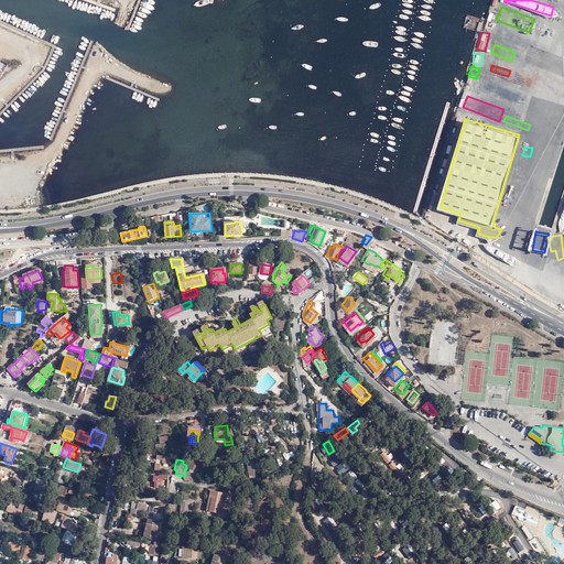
[(111,466),(100,463),(98,469),(109,473),(111,466)]
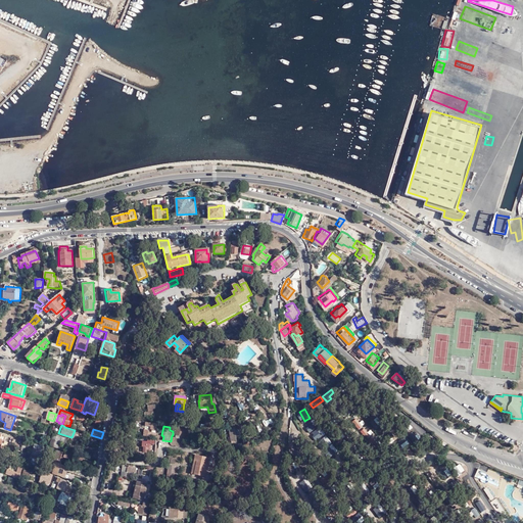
[(78,431),(75,430),(72,437),(76,439),(80,440),(82,433),(78,431)]
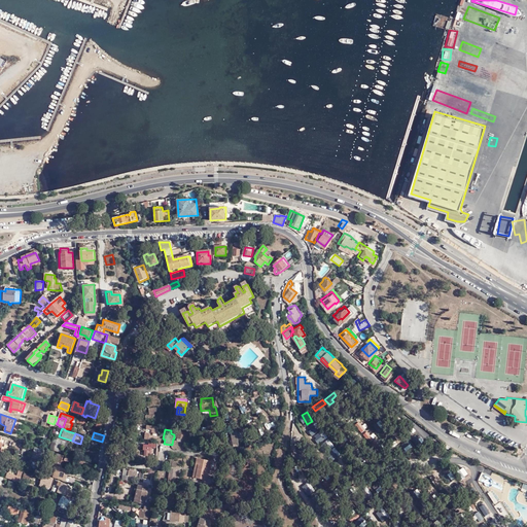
[(54,444),(53,443),(50,450),(58,452),(59,449),(58,448),(59,444),(55,443),(54,444)]
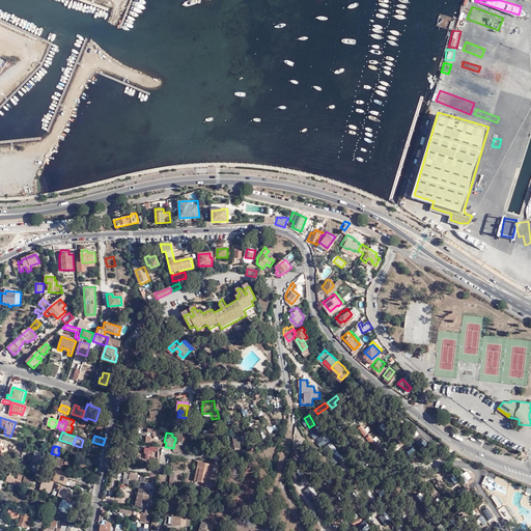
[(149,450),(145,449),(144,454),(146,454),(146,459),(152,459),(152,452),(158,452),(158,447),(150,446),(149,450)]
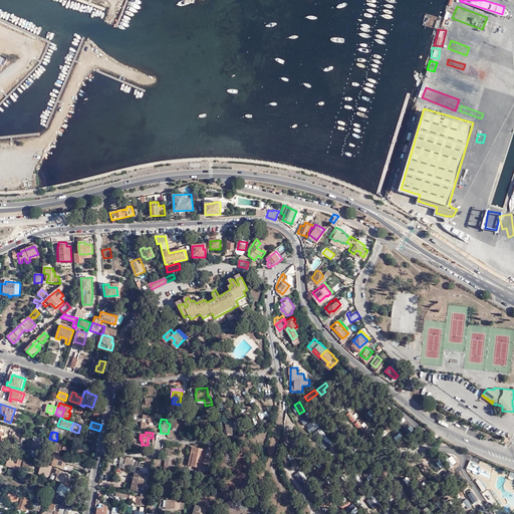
[(31,447),(38,449),(40,443),(44,444),(46,440),(34,436),(31,447)]
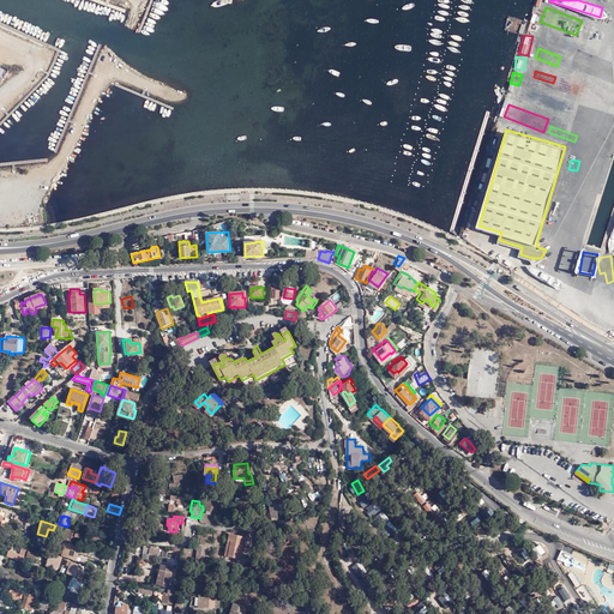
[(68,540),(65,539),(65,543),(66,543),(72,546),(74,537),(84,540),(85,535),(67,529),(66,535),(70,536),(68,540)]
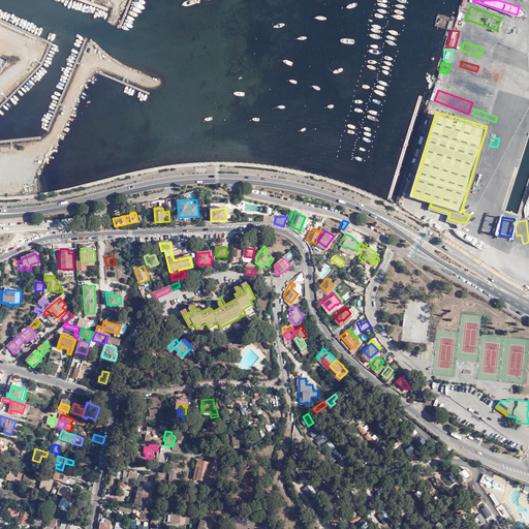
[(198,466),(195,479),(208,483),(212,463),(197,460),(196,466),(198,466)]
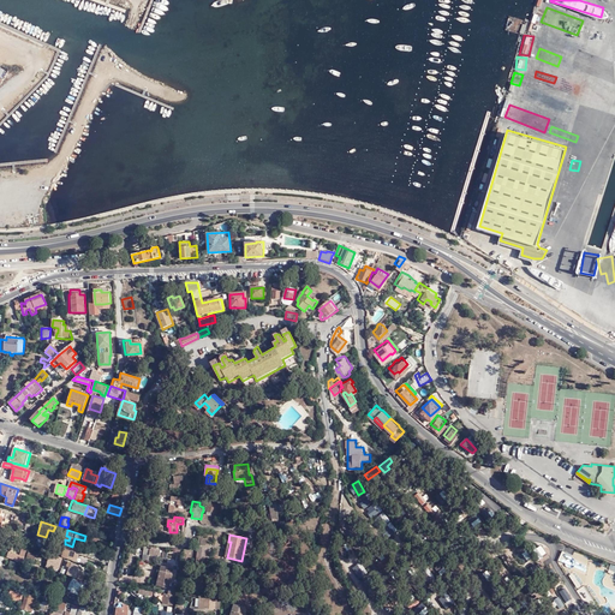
[(78,549),(66,544),(64,550),(73,554),(76,554),(78,549)]
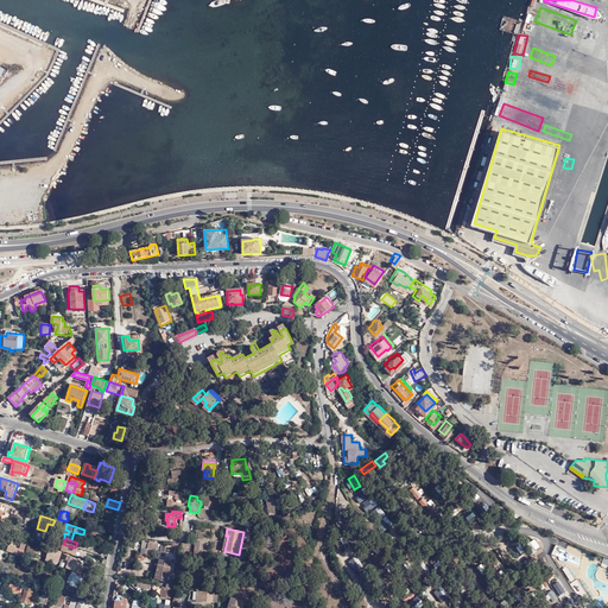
[(208,543),(196,542),(194,558),(207,559),(208,543)]
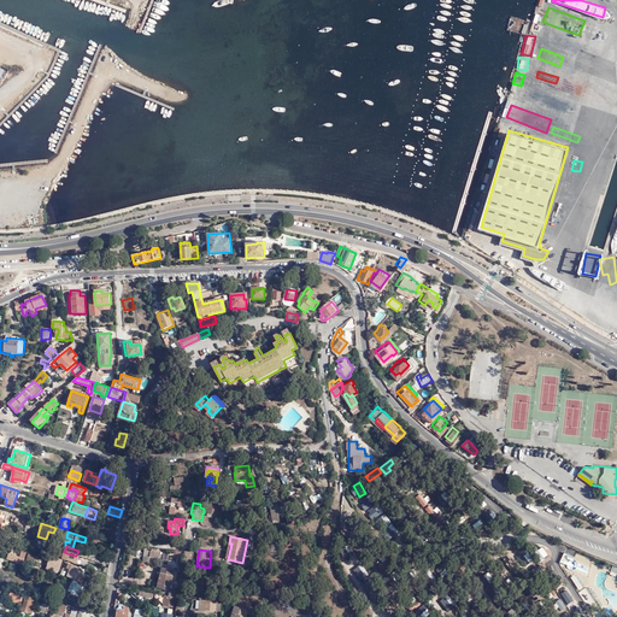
[(9,558),(24,563),(27,557),(28,553),(28,552),(24,551),(22,557),(10,553),(9,558)]
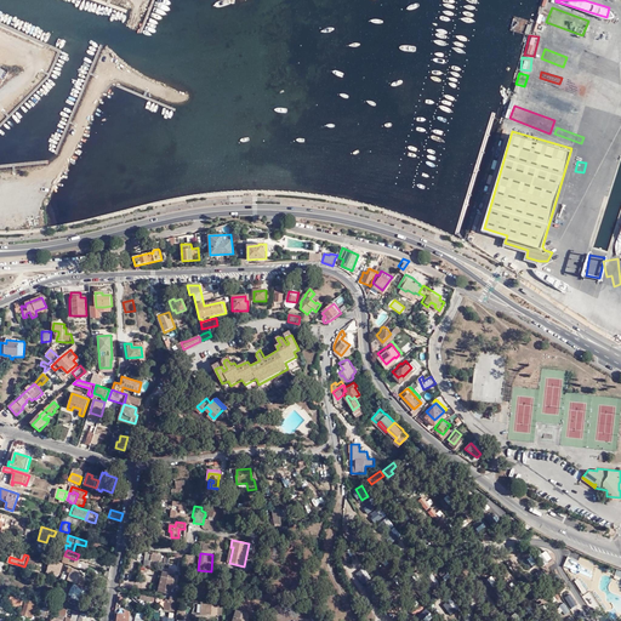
[(92,558),(81,554),(80,560),(107,569),(109,564),(92,558)]
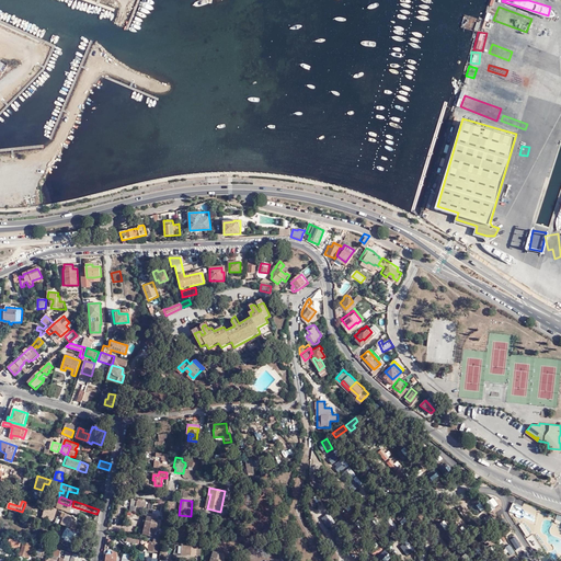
[(148,502),(133,501),(132,506),(132,511),(136,512),(137,507),(147,508),(148,502)]
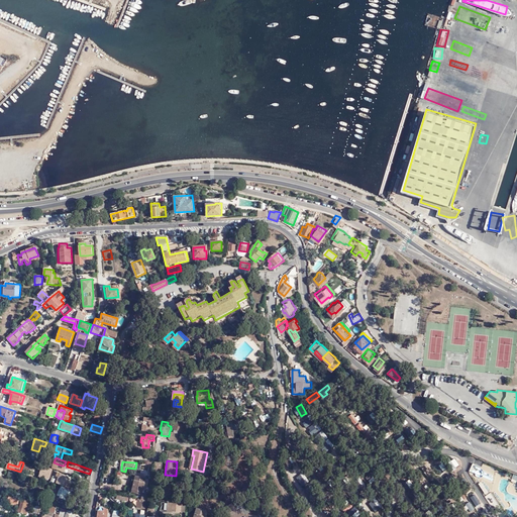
[(64,466),(62,466),(54,462),(52,469),(55,470),(60,472),(62,472),(64,466)]
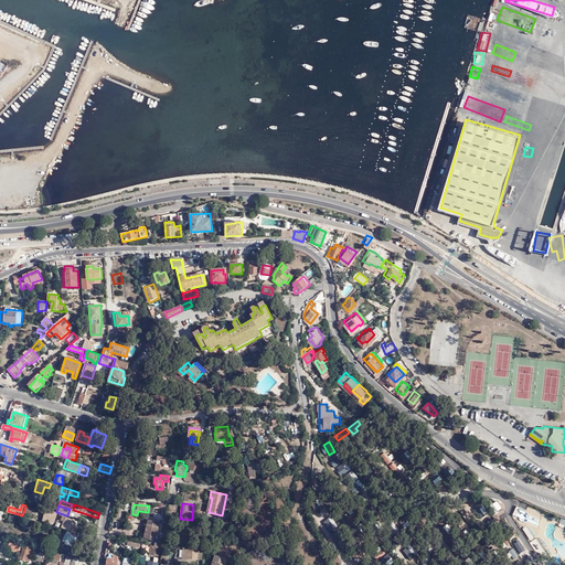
[(34,509),(27,507),(24,515),(31,518),(34,509)]
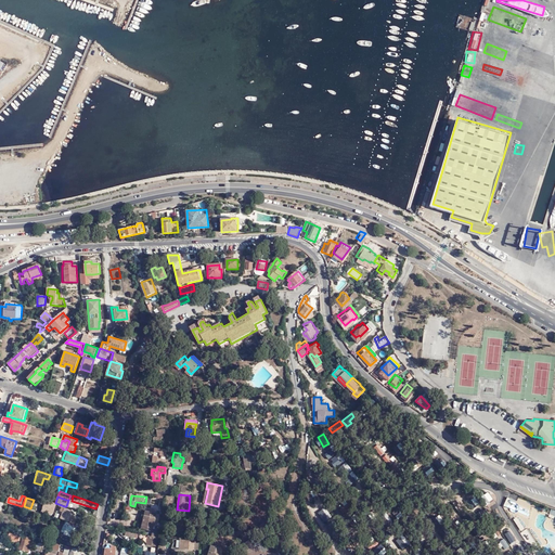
[(47,501),(46,505),(51,507),(50,511),(49,513),(53,514),(56,504),(47,501)]
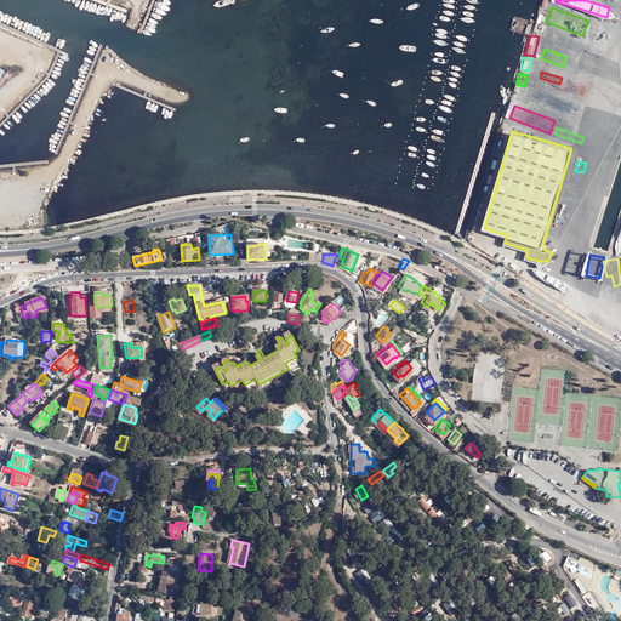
[(78,571),(73,568),(70,573),(75,575),(72,582),(77,584),(79,577),(81,573),(78,571)]
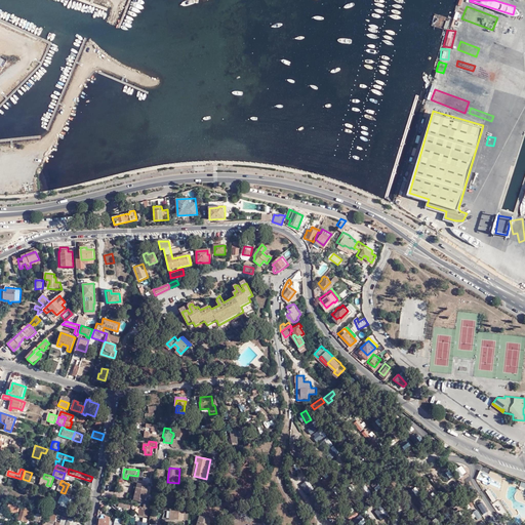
[(149,485),(137,483),(134,500),(145,502),(148,490),(149,485)]
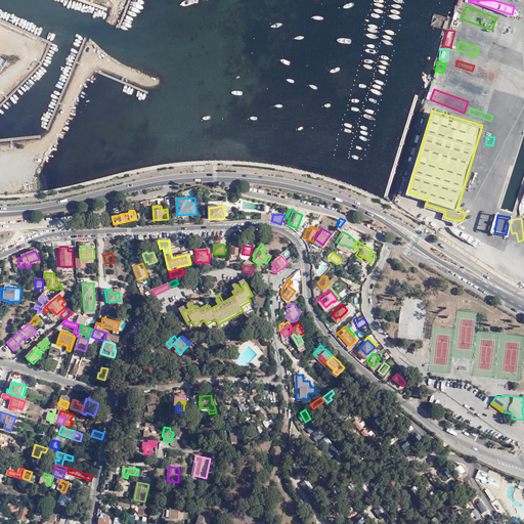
[(488,488),(485,490),(491,501),(495,498),(488,488)]
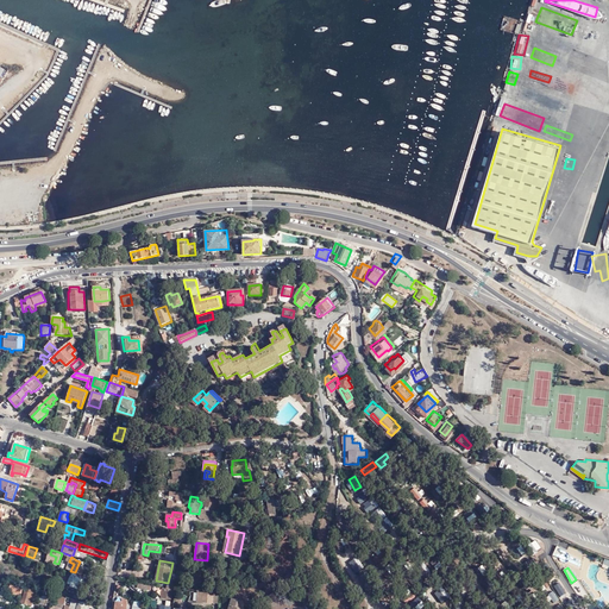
[(82,577),(75,573),(73,577),(70,576),(69,578),(73,579),(71,582),(82,586),(85,582),(86,578),(82,577)]
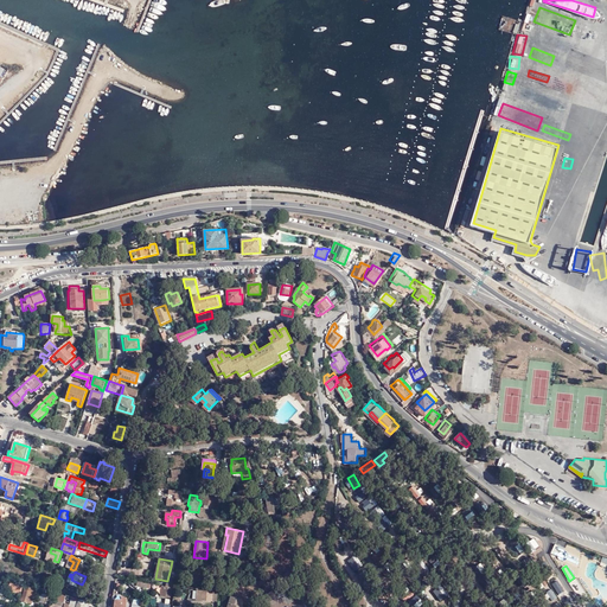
[(557,581),(553,585),(560,594),(564,590),(557,581)]
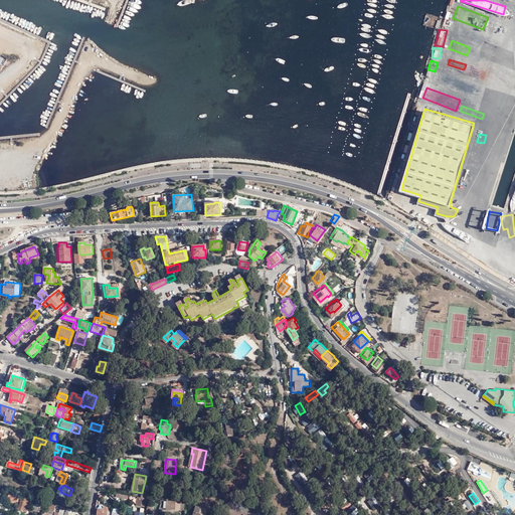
[(16,504),(17,502),(19,503),(21,499),(10,495),(9,498),(11,499),(10,502),(16,504)]
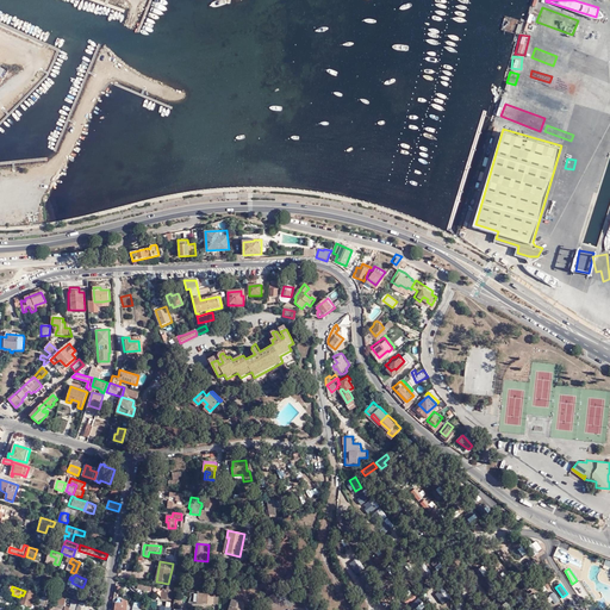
[(36,592),(26,589),(20,604),(32,608),(36,592)]
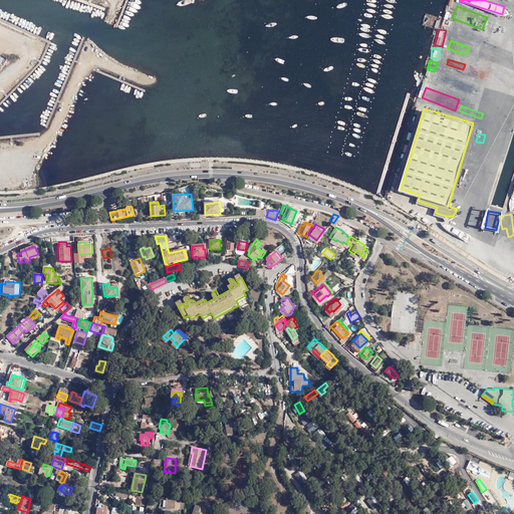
[(148,499),(137,497),(136,505),(146,507),(148,499)]
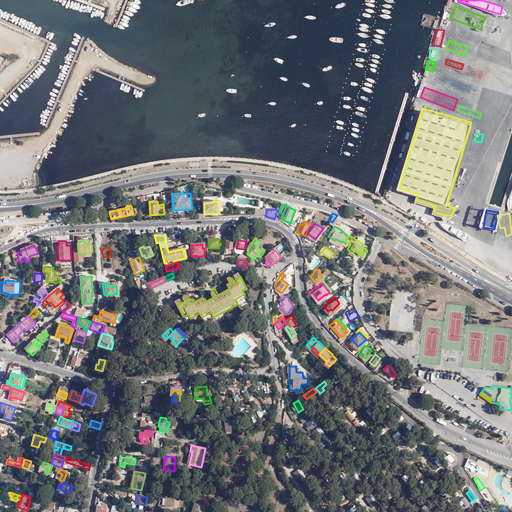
[(233,495),(215,510),(216,511),(233,511),(241,506),(233,495)]
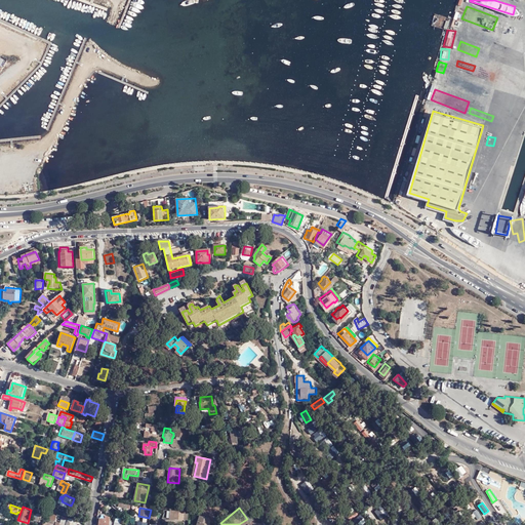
[(482,517),(477,510),(473,513),(478,520),(482,517)]
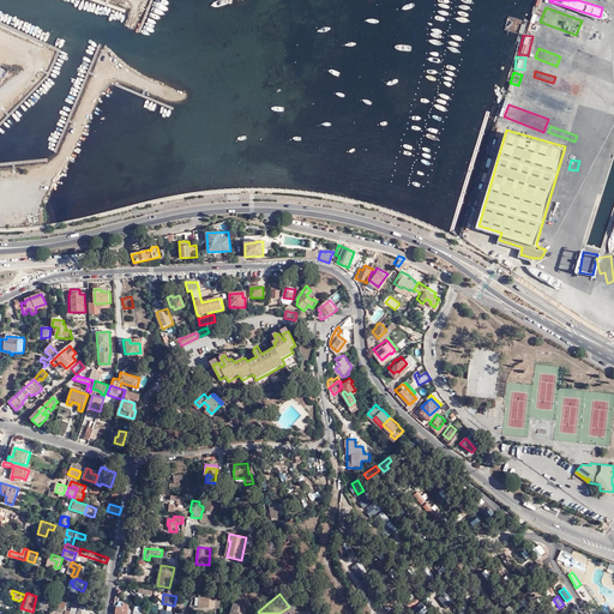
[(216,599),(205,599),(205,608),(216,608),(216,599)]
